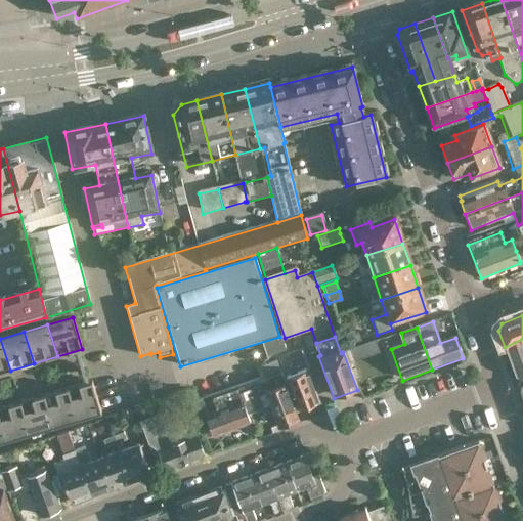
[(0,373),(10,371),(0,339),(0,373)]
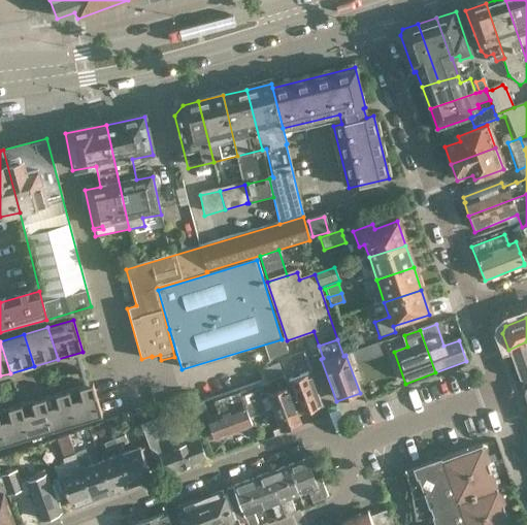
[(526,341),(508,350),(520,381),(526,378),(526,341)]
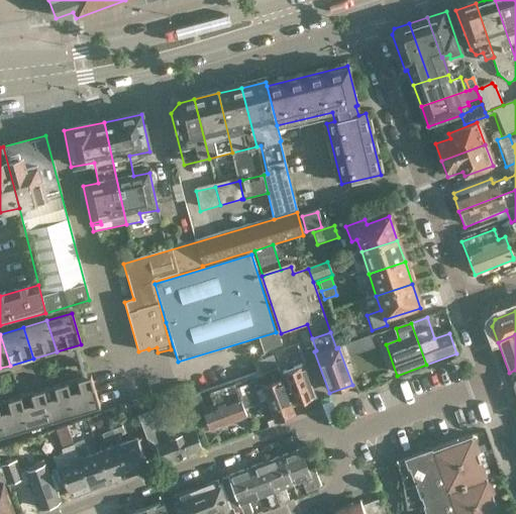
[(275,369),(271,358),(256,363),(261,375),(275,369)]
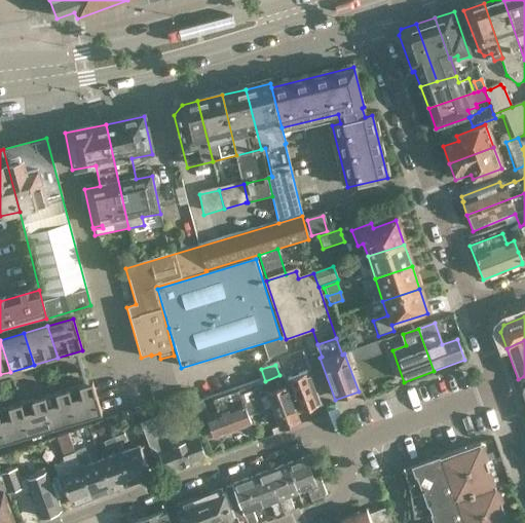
[(315,415),(312,408),(320,405),(307,372),(287,380),(299,413),(301,412),(304,419),(315,415)]
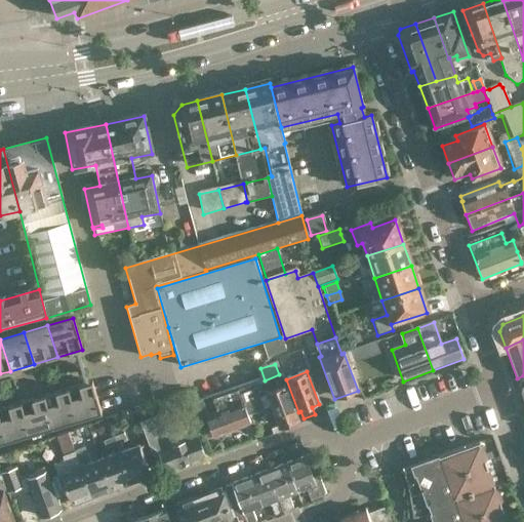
[(265,380),(237,391),(246,416),(263,410),(258,398),(268,394),(281,429),(296,423),(279,374),(265,380)]
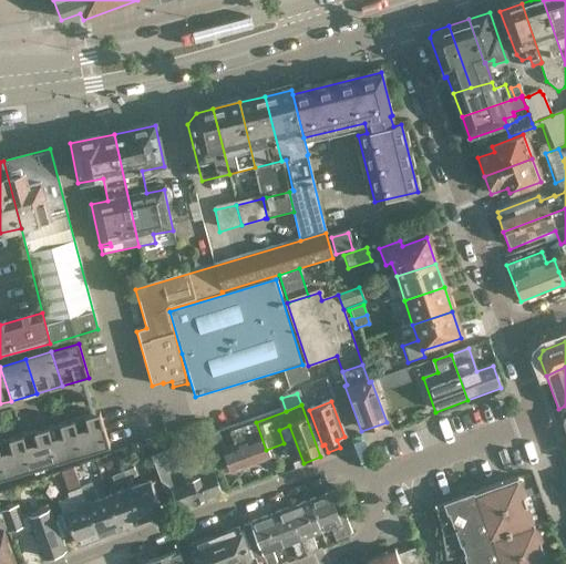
[(72,422),(82,457),(110,449),(100,414),(72,422)]
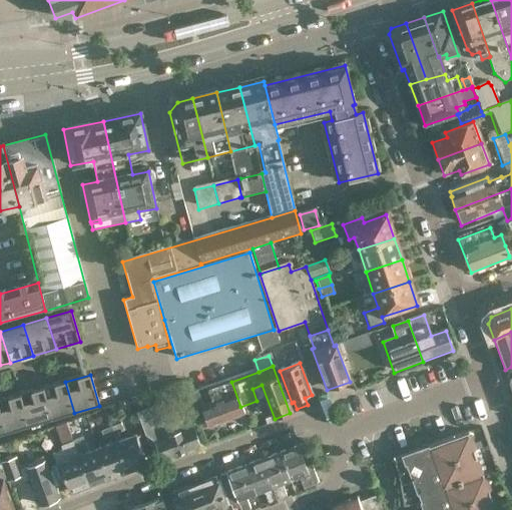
[(51,420),(74,413),(65,382),(42,389),(51,420)]
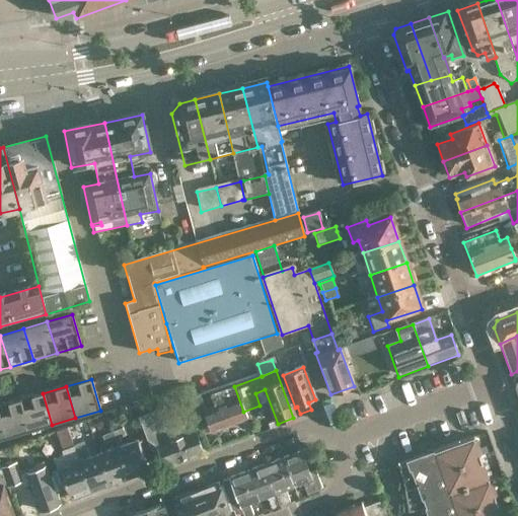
[(200,397),(188,401),(198,427),(208,423),(212,434),(247,420),(243,412),(234,386),(209,394),(215,411),(206,414),(200,397)]
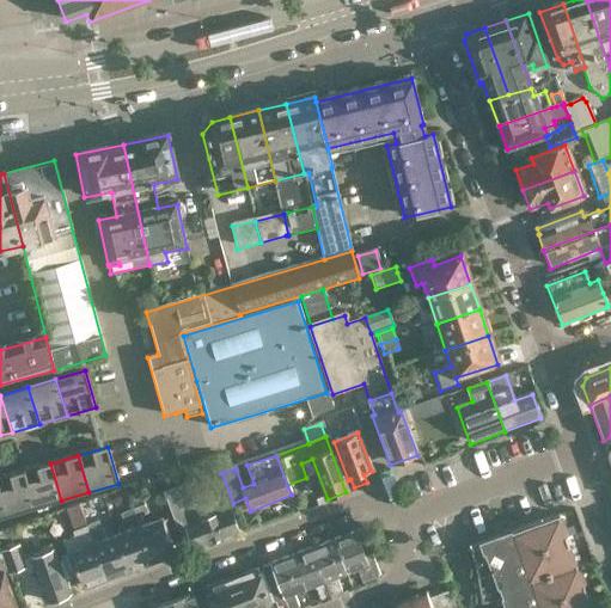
[(34,509),(61,501),(50,464),(23,472),(34,509)]
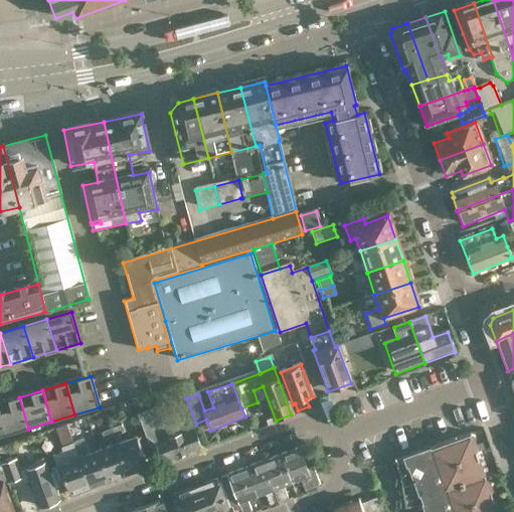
[(0,417),(5,435),(28,429),(19,397),(0,402),(0,417)]
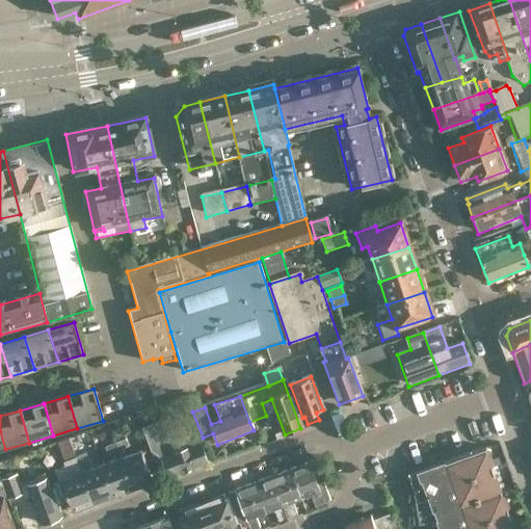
[(190,448),(179,418),(142,431),(159,476),(166,473),(168,477),(207,463),(200,444),(190,448)]
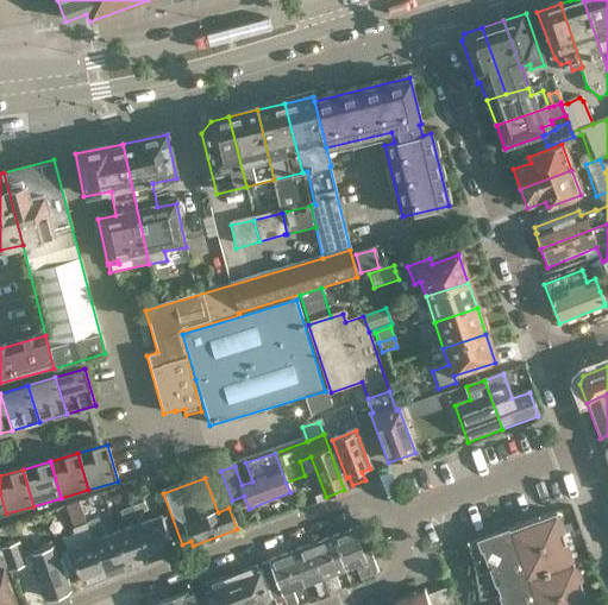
[(144,505),(132,510),(151,562),(175,554),(162,518),(145,524),(142,516),(146,514),(144,505)]
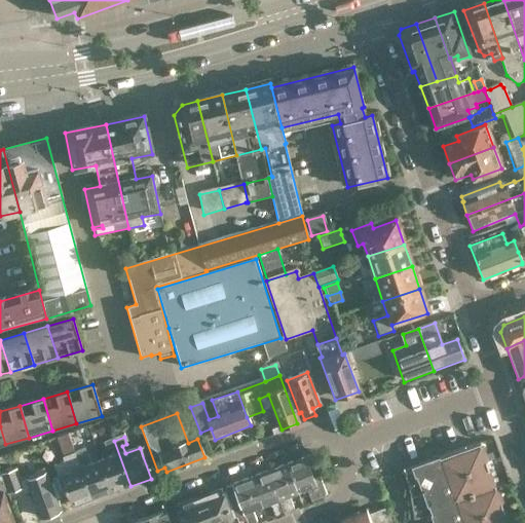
[(114,457),(100,462),(111,493),(130,486),(114,441),(105,444),(108,451),(112,450),(114,457)]
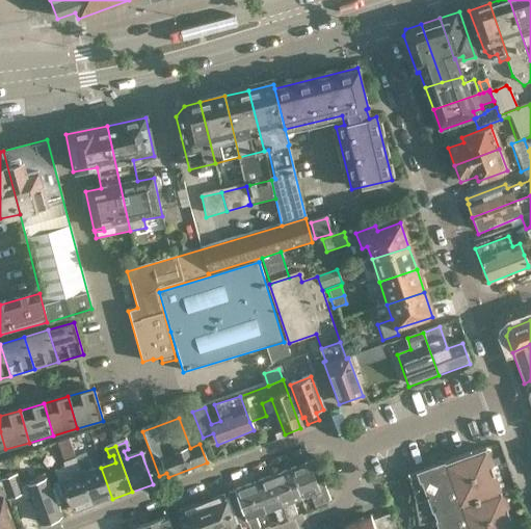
[(407,478),(413,492),(419,527),(435,523),(437,528),(514,528),(485,449),(407,478)]
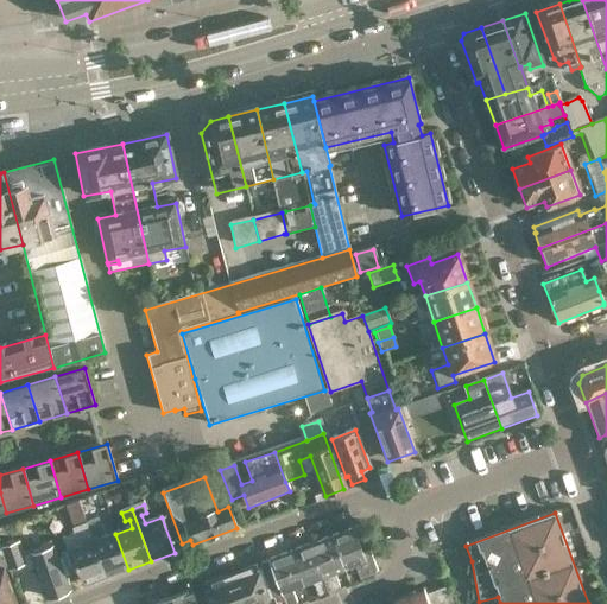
[(128,570),(115,534),(99,540),(96,532),(102,531),(99,521),(88,526),(107,578),(128,570)]
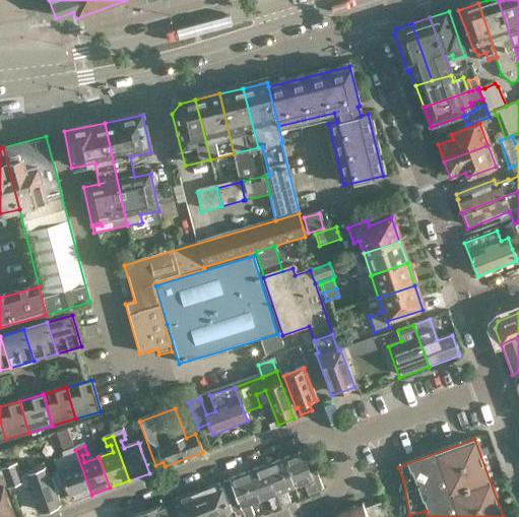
[(57,472),(51,474),(58,495),(67,491),(71,502),(91,495),(75,450),(74,448),(61,453),(63,457),(53,461),(57,472)]
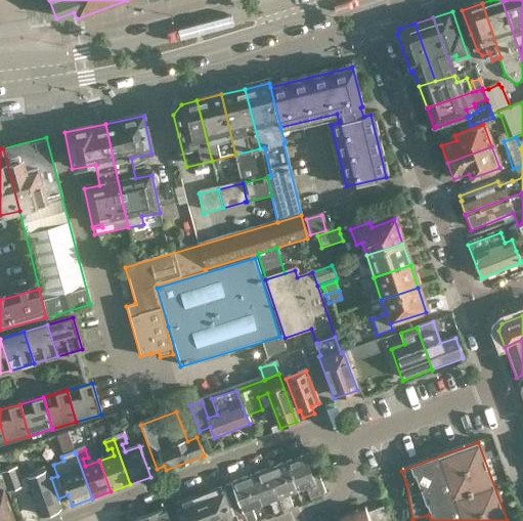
[(286,465),(297,493),(306,490),(310,501),(324,495),(317,476),(311,478),(303,458),(286,465)]
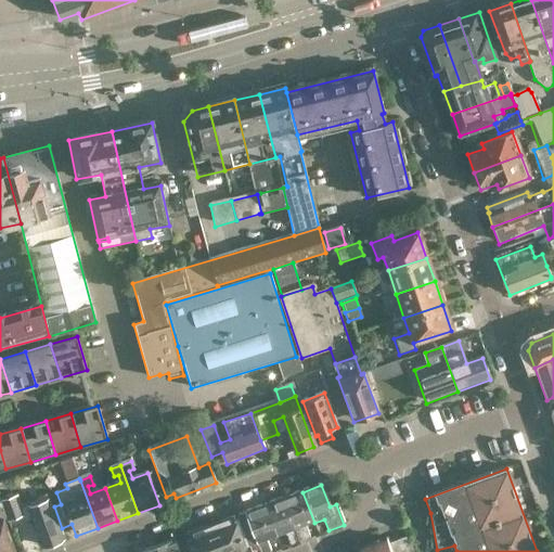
[(284,499),(301,546),(311,542),(305,526),(314,523),(303,492),(284,499)]
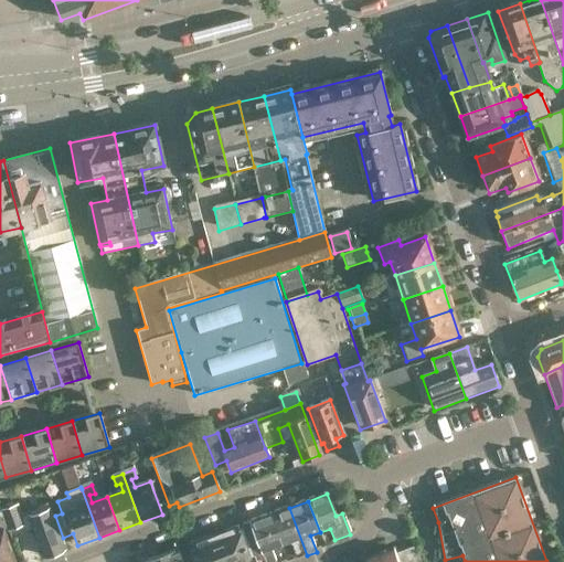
[(20,505),(0,512),(8,531),(23,526),(24,531),(32,528),(43,558),(64,550),(48,504),(41,507),(42,510),(25,517),(20,505)]
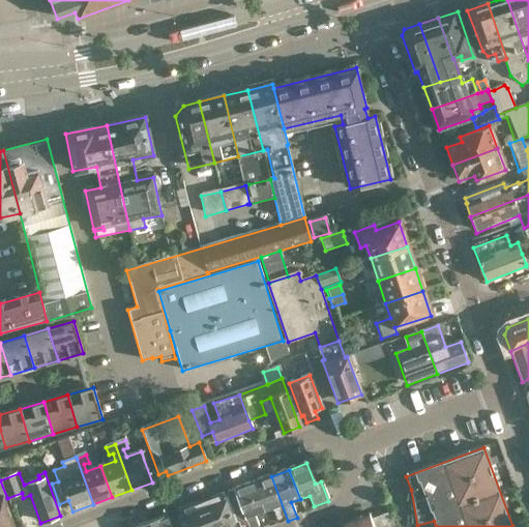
[(253,484),(263,513),(272,509),(278,525),(288,521),(271,476),(253,484)]
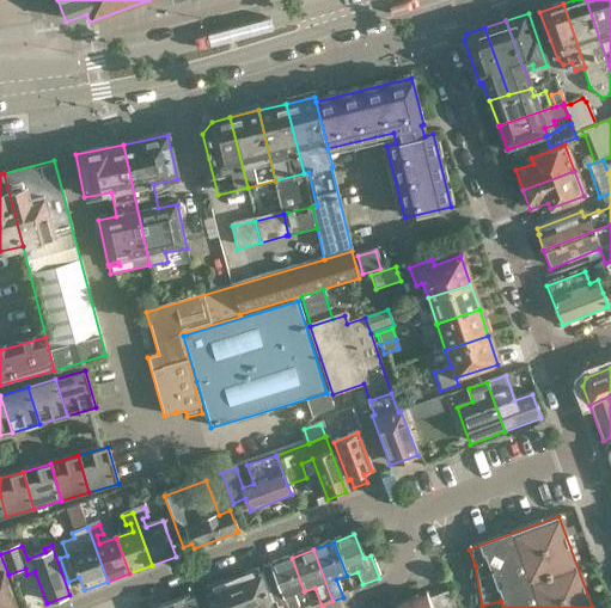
[(14,607),(1,572),(6,570),(0,554),(0,607),(14,607)]
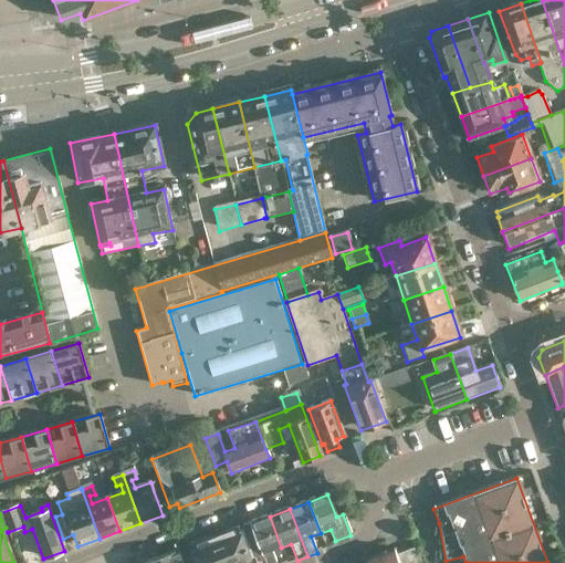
[(272,551),(281,548),(270,517),(251,523),(252,527),(243,531),(253,559),(262,555),(264,562),(276,562),(272,551)]
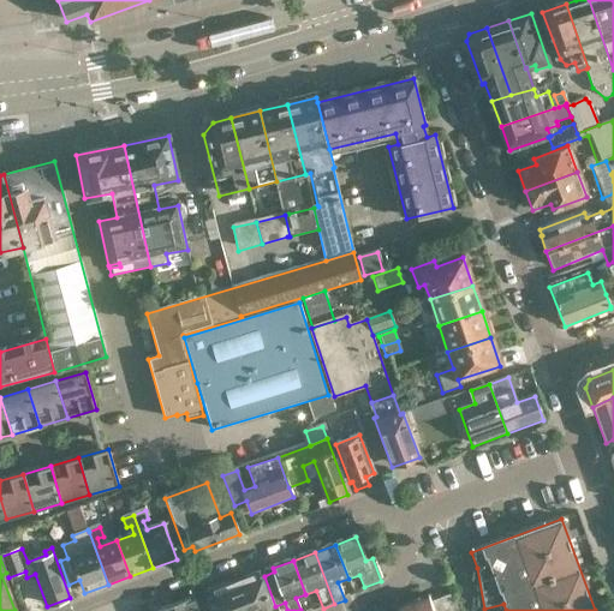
[(232,583),(243,610),(272,610),(258,574),(232,583)]
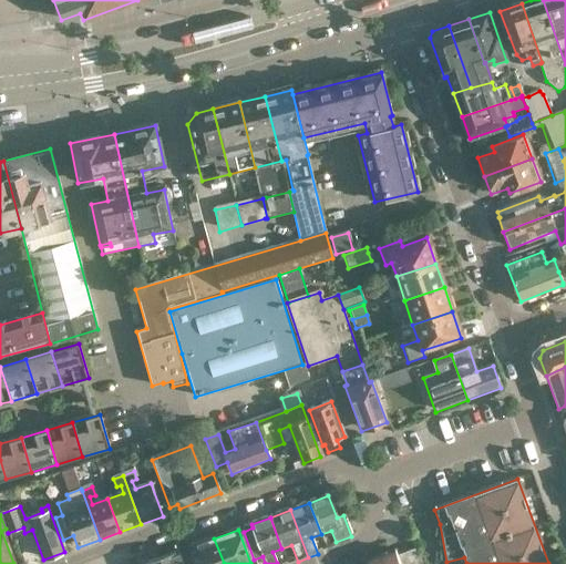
[(224,563),(214,539),(191,549),(195,563),(224,563)]
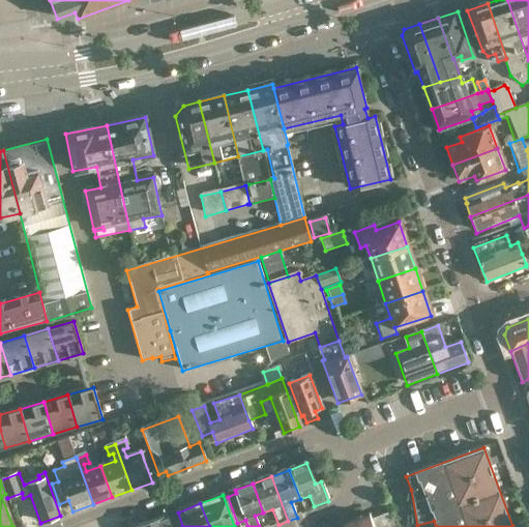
[(394,526),(389,515),(372,521),(370,516),(343,525),(343,526),(394,526)]
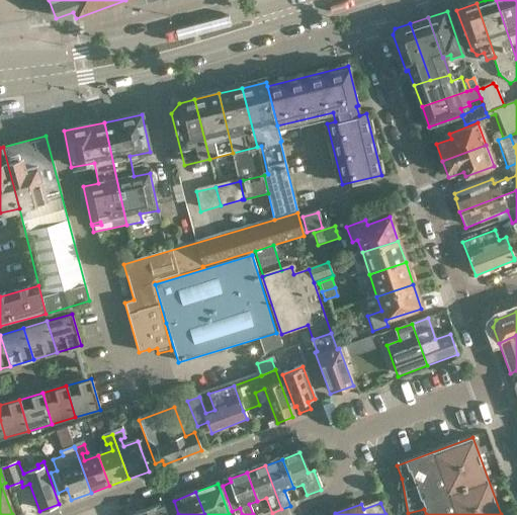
[(165,514),(162,505),(146,511),(148,514),(165,514)]
